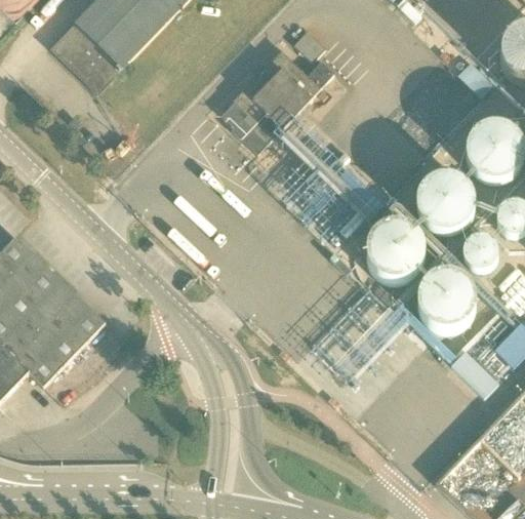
[(98,0),(52,48),(98,92),(186,0),(98,0)]
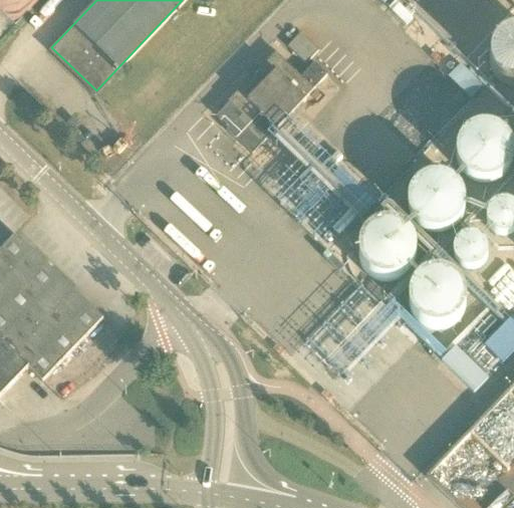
[(491,51),(491,59),(492,64),(495,71),(500,76),(506,80),(511,82),(513,82),(513,26),(513,27),(505,30),(498,35),(493,43),(491,51)]
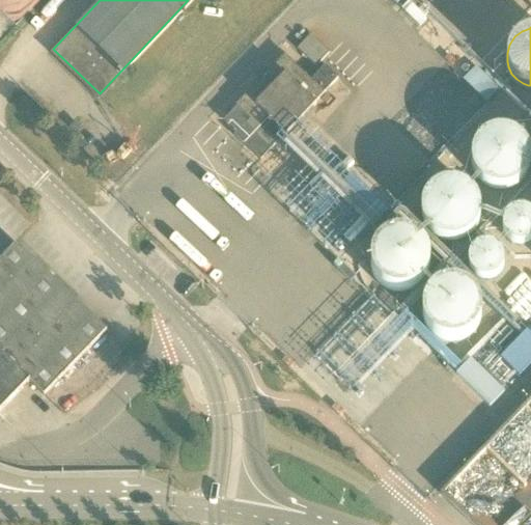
[(298,45),(315,61),(329,48),(311,31),(298,45)]
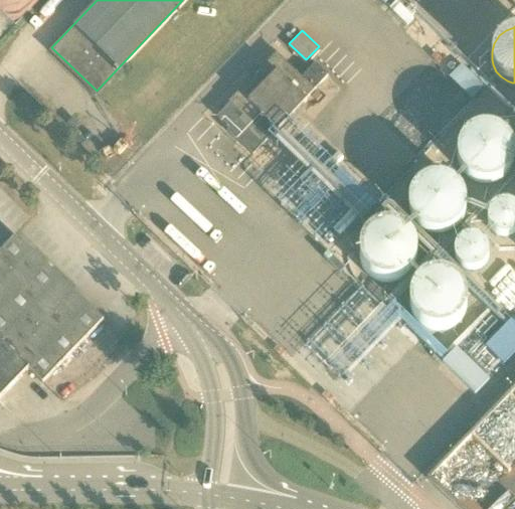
[(316,59),(303,72),(277,47),(228,99),(229,100),(217,113),(237,133),(236,135),(253,151),(277,126),(278,127),(307,97),(306,96),(316,85),(328,71),(316,59)]
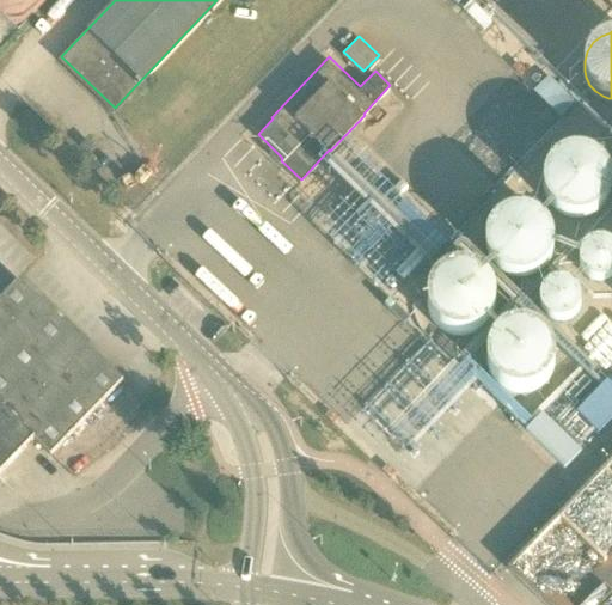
[(562,109),(579,90),(551,65),(533,84),(562,109)]
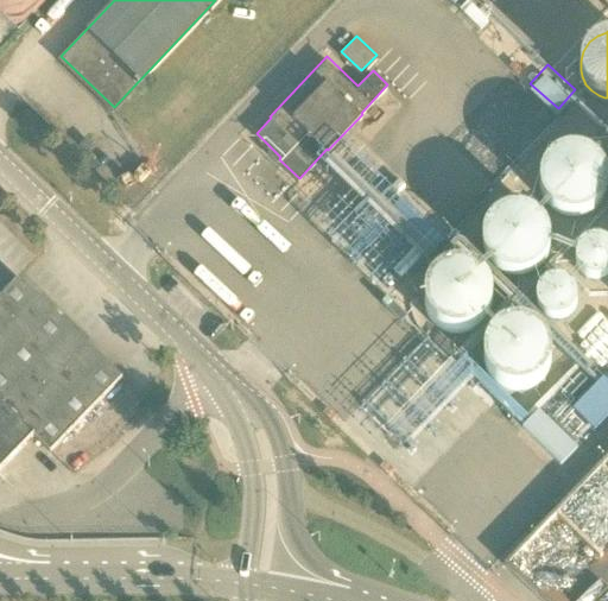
[(303,209),(385,290),(448,228),(354,135),(331,158),(344,171),(334,182),(346,194),(329,209),(316,196),(303,209)]
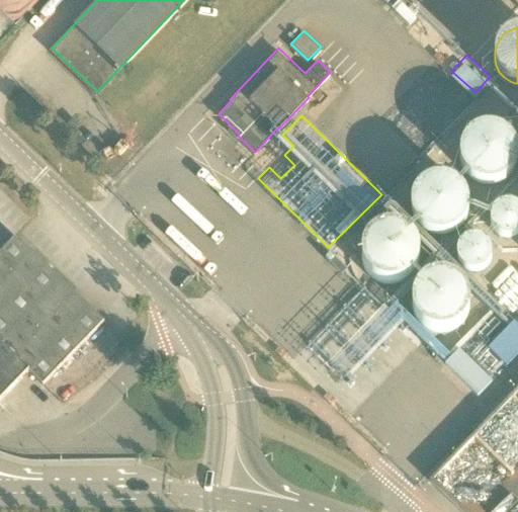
[(471,175),(477,178),(482,179),(487,180),(493,180),(498,179),(504,176),(508,172),(512,168),(514,164),(516,159),(517,154),(517,148),(515,142),(513,137),(509,132),(505,129),(501,125),(496,123),(490,122),(485,123),(479,124),(473,128),(468,131),(464,135),(462,140),(460,145),(459,150),(459,156),(461,162),(463,167),(467,171),(471,175)]
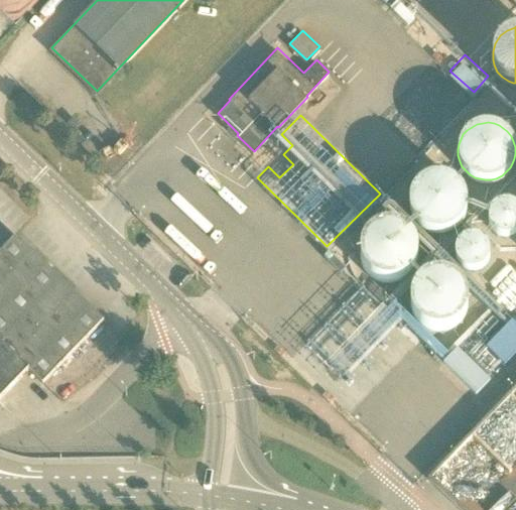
[(414,217),(417,222),(421,225),(426,228),(432,229),(437,230),(443,229),(449,228),(455,225),(459,222),(462,218),(465,213),(466,207),(467,201),(467,196),(465,189),(462,184),(459,180),(455,177),(449,174),(444,172),(438,172),(432,172),(426,174),(421,177),(417,180),(414,184),(411,189),(410,195),(409,201),(410,207),(411,213),(414,217)]
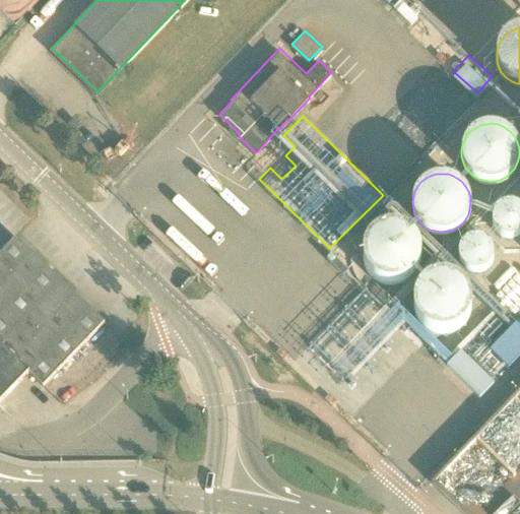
[(499,232),(502,233),(505,234),(508,235),(512,235),(515,234),(518,232),(519,231),(519,203),(516,201),(513,200),(510,200),(507,200),(503,201),(500,202),(497,204),(495,207),(494,210),(493,213),(492,216),(492,219),(493,223),(495,227),(497,230),(499,232)]
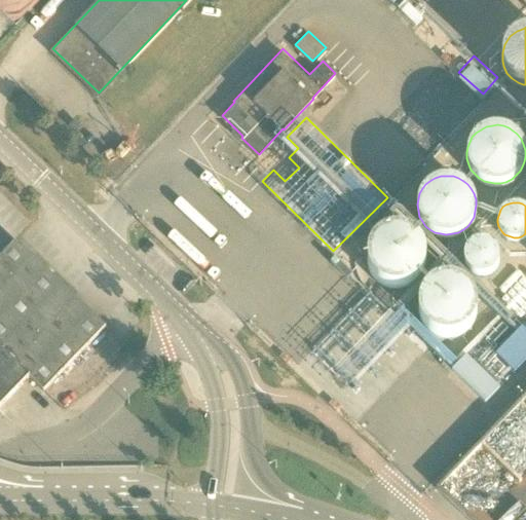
[(373,272),(376,276),(380,280),(385,283),(390,285),(397,285),(403,284),(408,282),(413,280),(417,275),(420,271),(423,266),(425,261),(425,255),(424,249),(422,244),(420,238),(416,234),(412,231),(407,228),(402,227),(396,226),(389,227),(384,229),(379,231),(375,235),(372,239),(369,245),(368,250),(367,256),(368,262),(370,267),(373,272)]
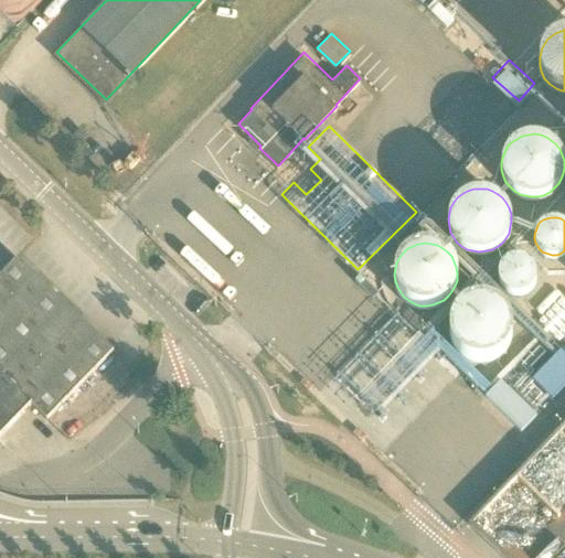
[(114,346),(18,254),(17,253),(0,270),(0,367),(32,399),(31,400),(46,415),(114,346)]
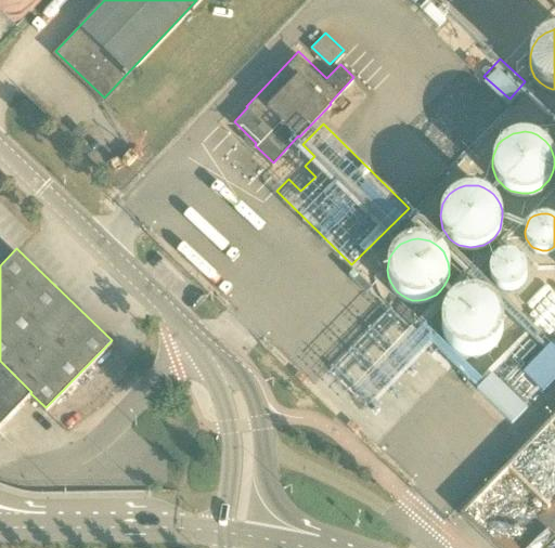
[(492,278),(494,282),(498,284),(501,285),(504,286),(508,287),(512,286),(515,285),(518,284),(521,282),(524,278),(525,275),(526,272),(527,268),(526,264),(525,261),(524,258),(521,255),(518,252),(516,251),(512,250),(508,249),(504,250),(501,251),(498,252),(495,255),(493,258),(491,261),(490,264),(489,268),(490,272),(491,275),(492,278)]
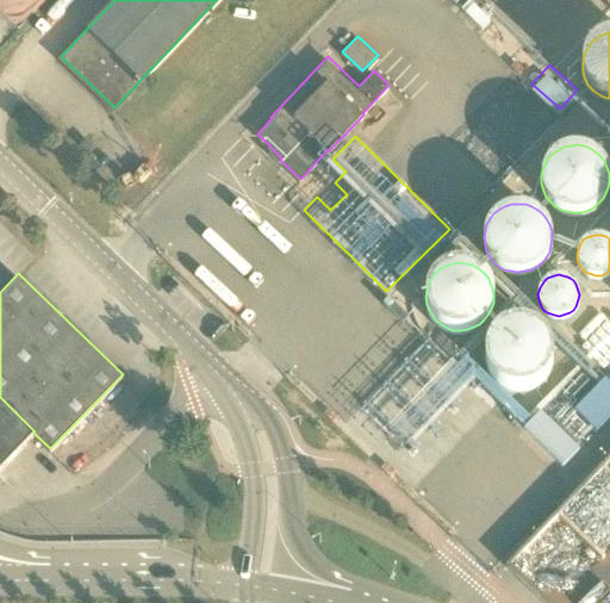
[(491,373),(495,378),(500,381),(505,385),(512,386),(520,387),(527,386),(533,384),(539,380),(543,377),(547,372),(551,366),(552,359),(553,353),(552,346),(549,339),(546,334),(542,329),(537,324),(531,322),(524,319),(518,319),(511,321),(504,322),(498,325),(495,330),(490,335),(487,341),(485,347),(485,354),(485,361),(487,367),(491,373)]
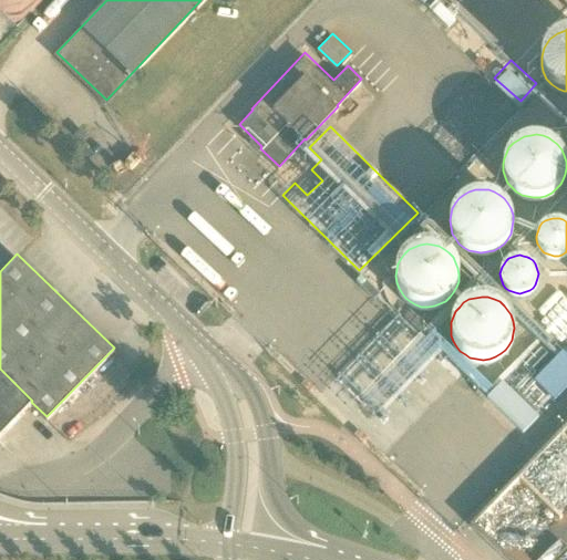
[(534,377),(553,396),(566,381),(566,352),(563,348),(534,377)]
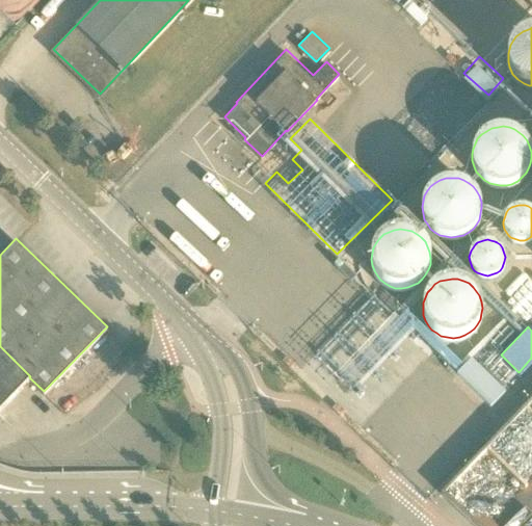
[(0,406),(29,377),(30,376),(0,346),(0,406)]
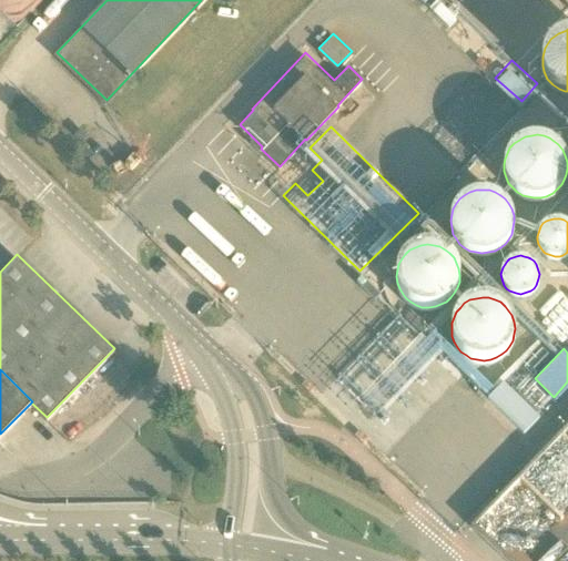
[(524,429),(539,414),(504,379),(488,395),(524,429)]
